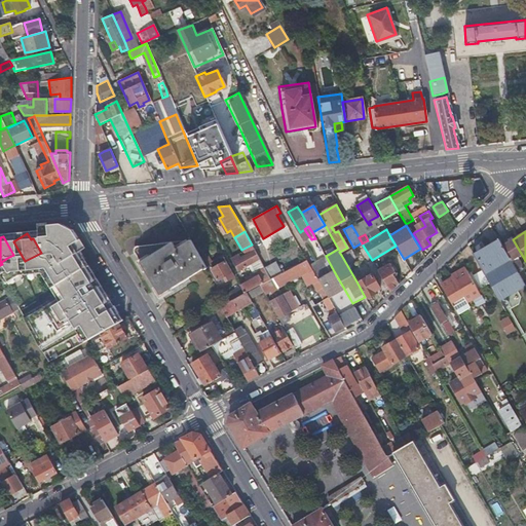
[(509,241),(501,246),(522,280),(525,278),(525,276),(522,269),(523,268),(517,257),(518,256),(520,259),(523,257),(513,239),(511,237),(508,239),(509,241)]
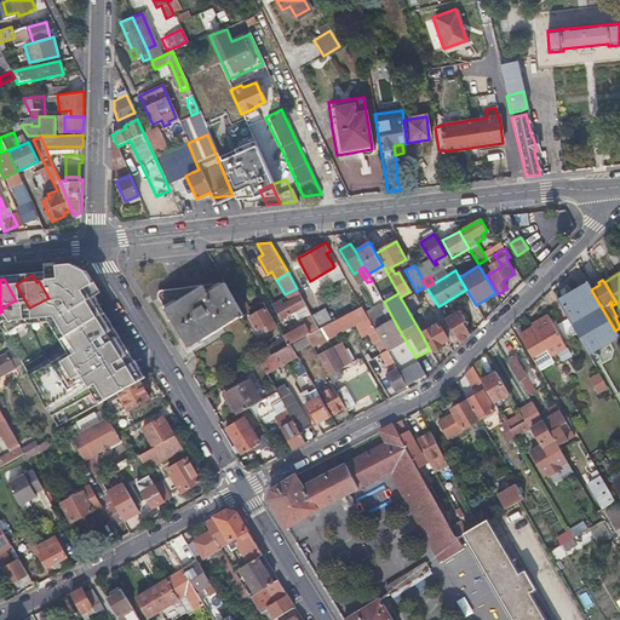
[(159,291),(158,291),(156,292),(156,293),(208,378),(262,346),(225,282),(159,291)]
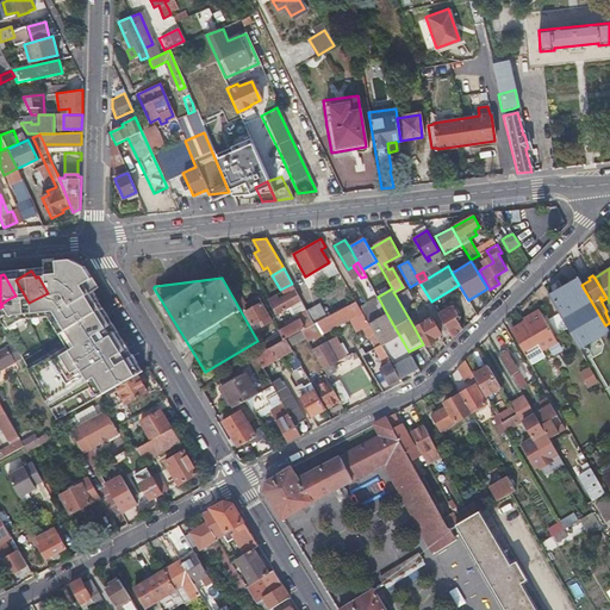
[(605,325),(582,285),(579,279),(549,296),(579,348),(609,330),(605,325)]
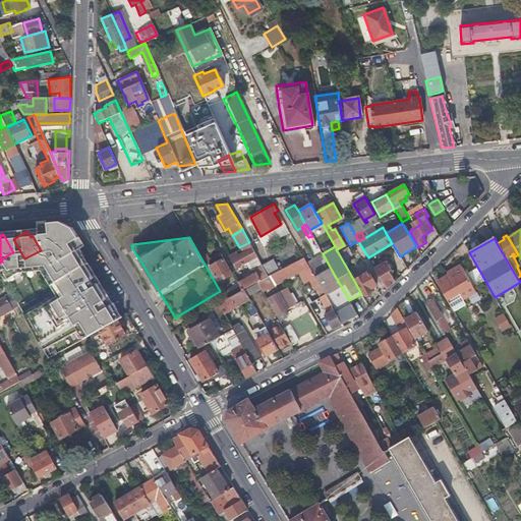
[(238,253),(237,252),(236,251),(228,256),(235,268),(246,263),(257,255),(251,246),(238,253)]
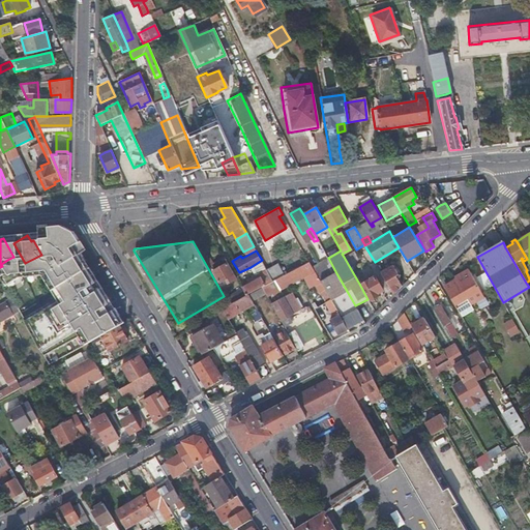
[(363,282),(347,255),(344,257),(359,284),(361,283),(363,282)]
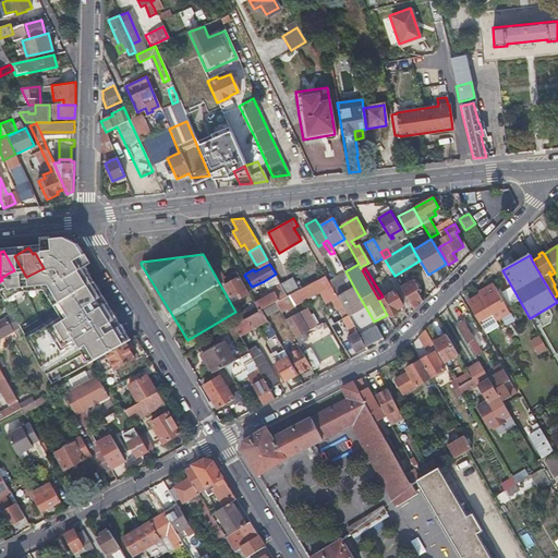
[(269,290),(281,283),(276,274),(264,281),(269,290)]
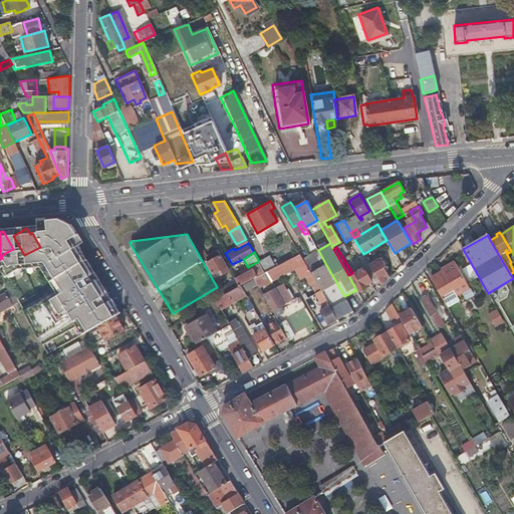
[(221,254),(214,258),(206,262),(212,272),(226,264),(221,254)]
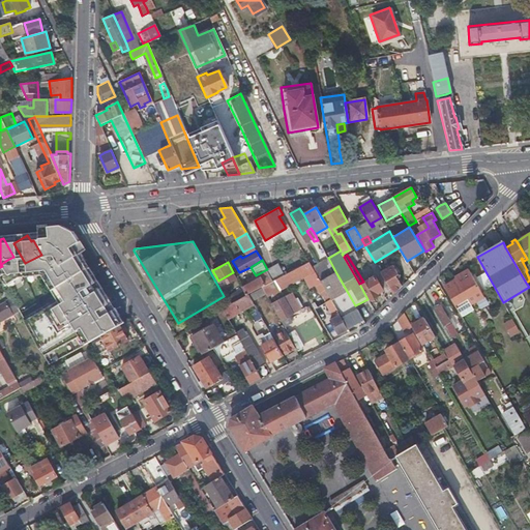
[(310,262),(265,285),(262,287),(267,295),(280,288),(281,289),(310,274),(314,282),(315,281),(326,302),(331,299),(321,283),(310,262)]
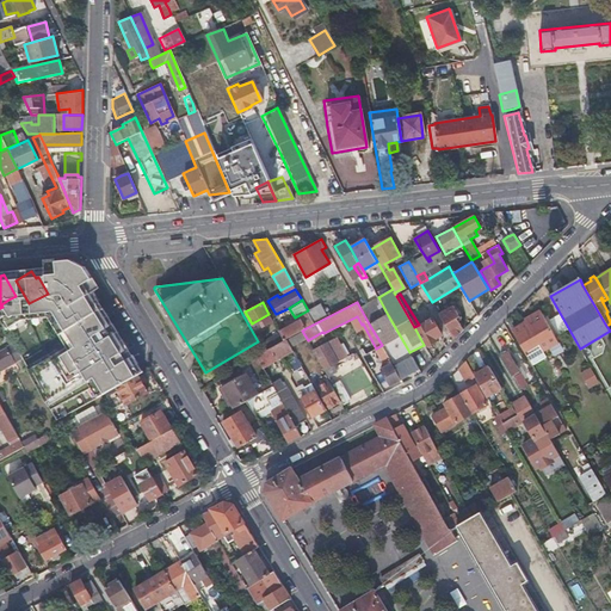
[(2,307),(0,308),(0,318),(10,335),(19,329),(6,306),(2,307)]
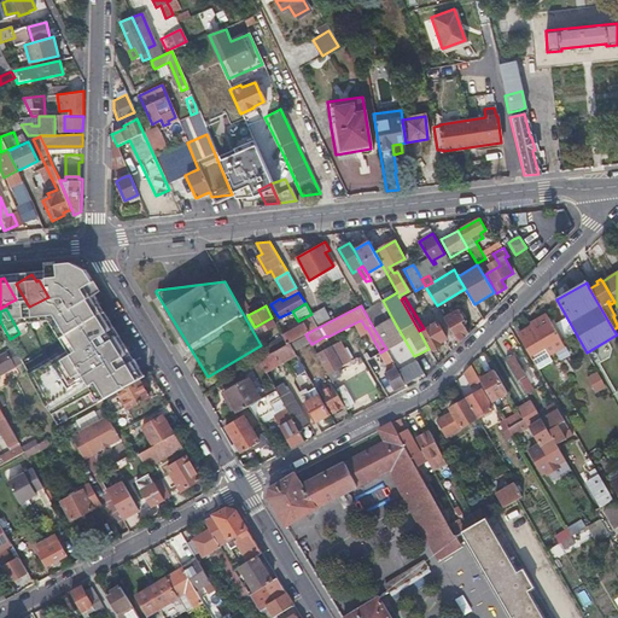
[(458,309),(444,318),(459,344),(468,334),(464,325),(466,324),(458,309)]
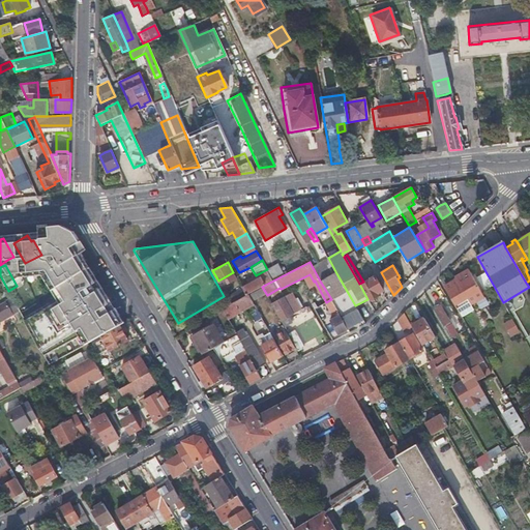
[(468,270),(461,274),(475,299),(482,295),(475,283),(468,270)]
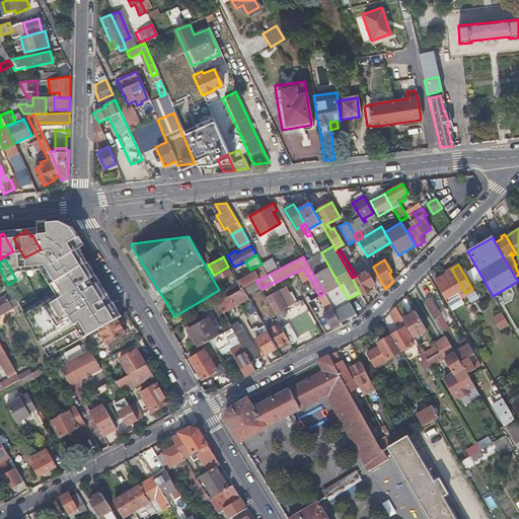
[(329,268),(314,277),(324,293),(326,298),(328,301),(344,292),(329,268)]
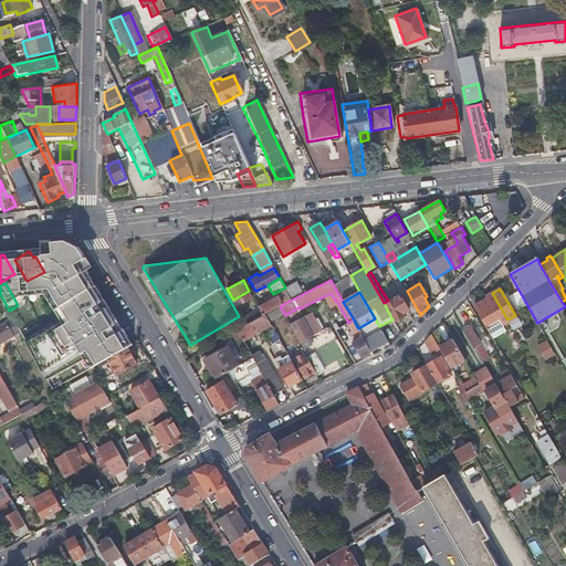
[(507,320),(492,293),(485,297),(486,301),(474,307),(488,331),(501,324),(507,320)]
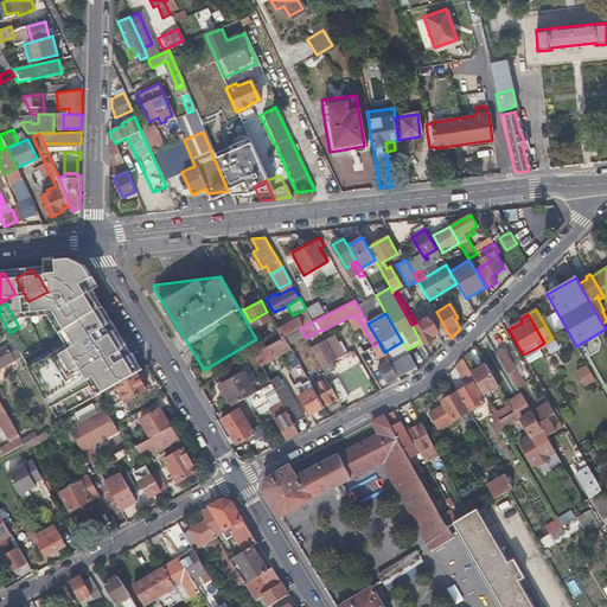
[(416,323),(414,324),(425,343),(433,338),(432,336),(439,332),(429,315),(416,323)]
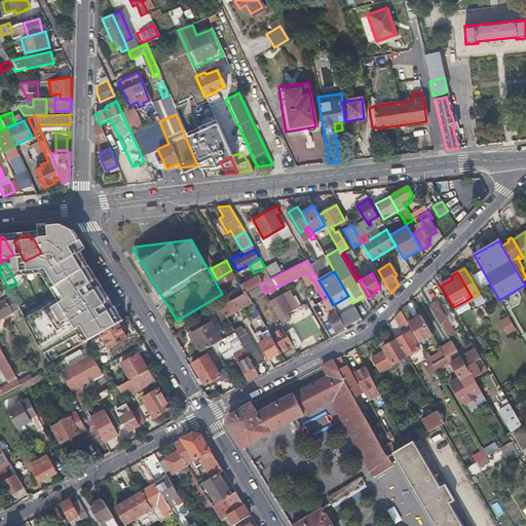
[(259,274),(249,279),(239,285),(245,293),(247,292),(260,285),(263,283),(259,274)]
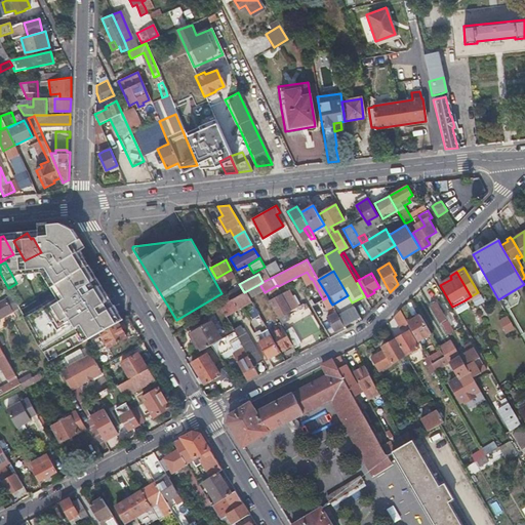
[(86,304),(93,316),(110,307),(118,303),(110,289),(86,304)]
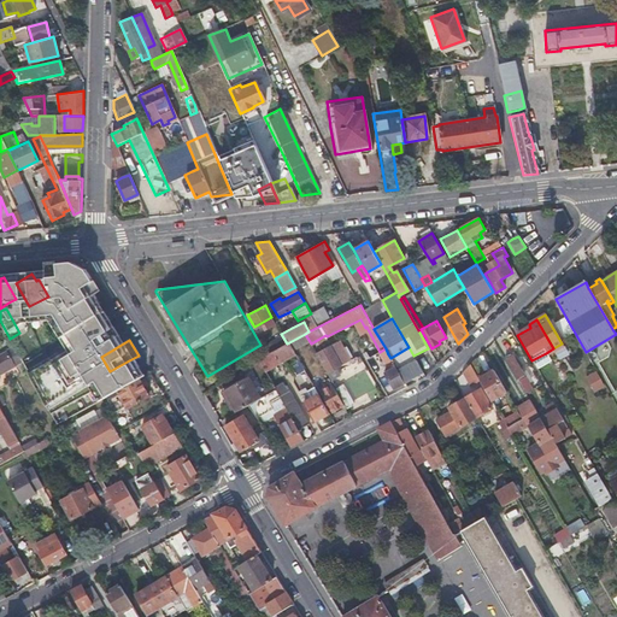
[(329,371),(338,366),(351,359),(340,340),(316,353),(327,372),(329,371)]
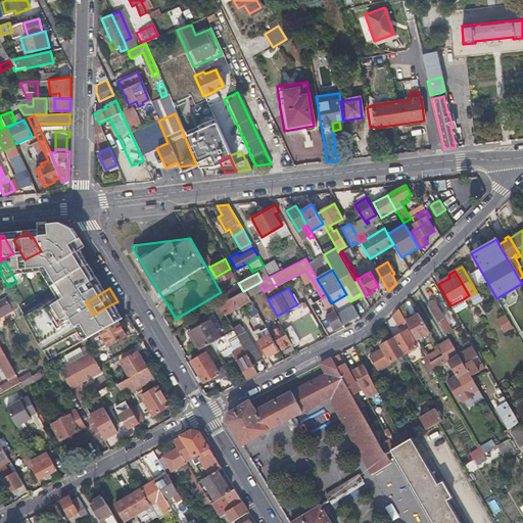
[(251,300),(245,290),(243,291),(225,301),(219,304),(225,315),(251,300)]
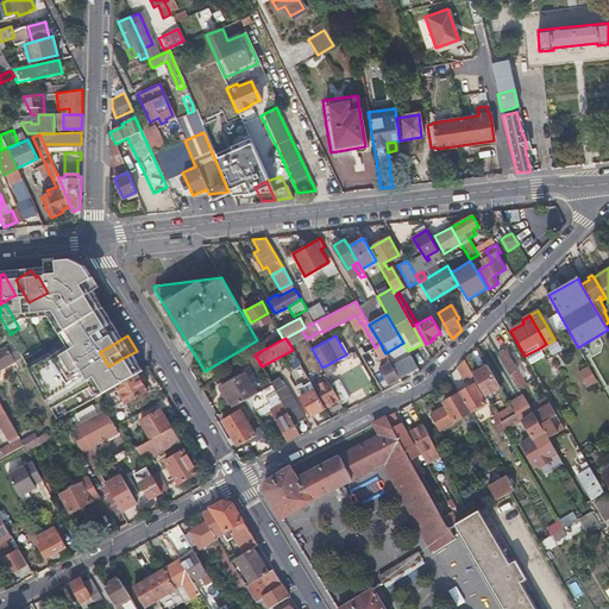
[(556,343),(554,339),(546,344),(539,349),(540,352),(556,343)]
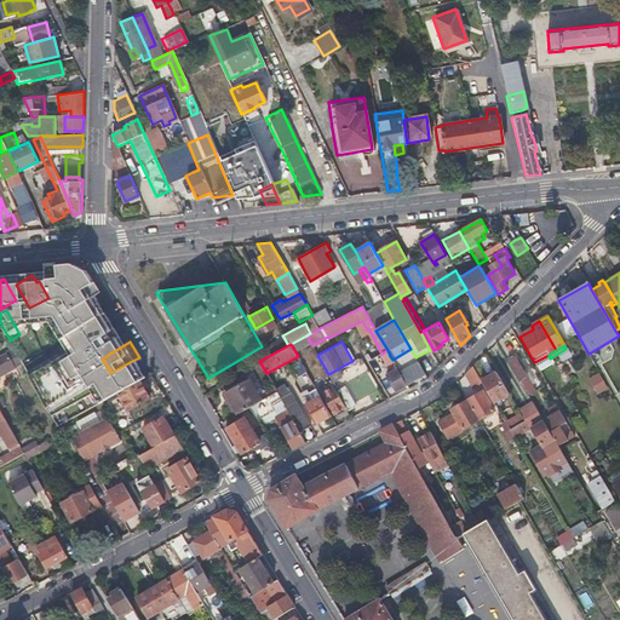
[(0,373),(19,362),(11,349),(0,355),(0,373)]
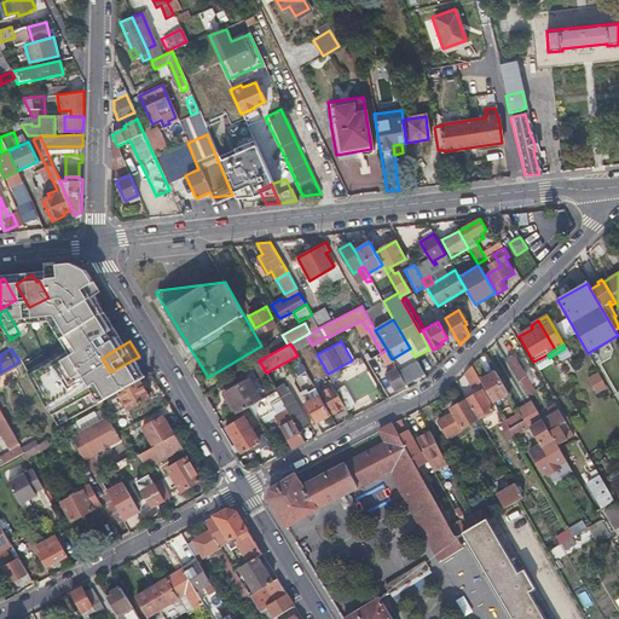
[(392,360),(392,359),(389,356),(383,359),(389,369),(386,371),(388,374),(387,375),(395,389),(406,383),(400,374),(392,360)]
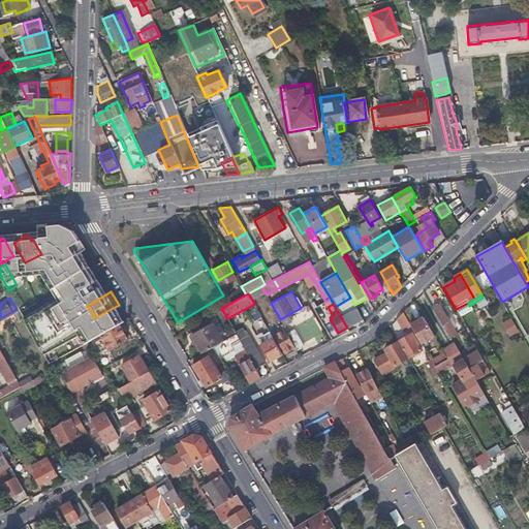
[(449,337),(453,335),(457,334),(439,304),(432,307),(449,337)]
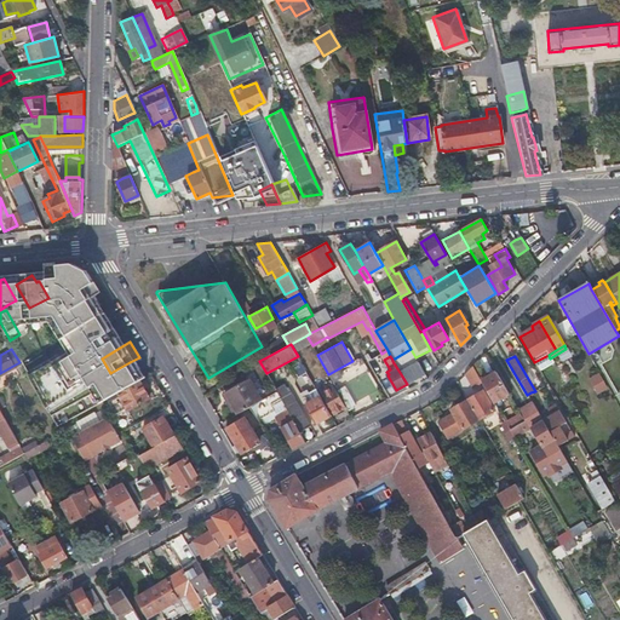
[(368,361),(372,367),(375,374),(383,369),(375,357),(368,361)]
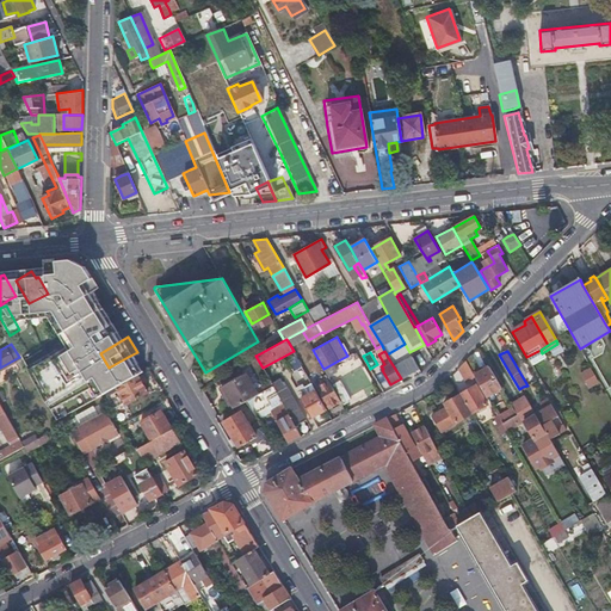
[(393,352),(387,356),(395,369),(400,365),(393,352)]
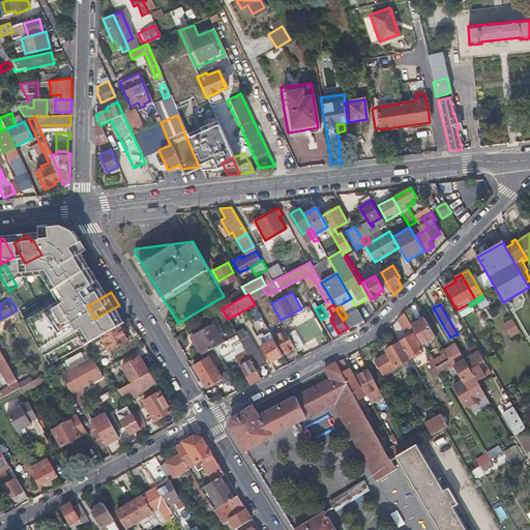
[(404,314),(411,325),(411,326),(421,344),(434,336),(423,318),(417,321),(409,307),(404,314)]
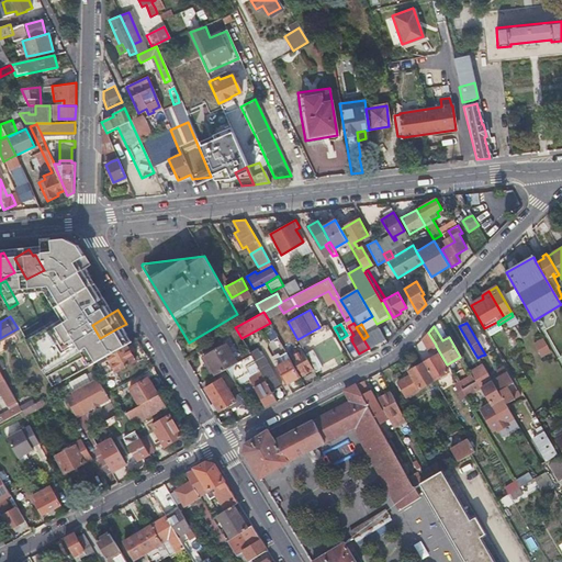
[(103,357),(126,345),(126,344),(117,328),(100,338),(94,340),(103,357)]
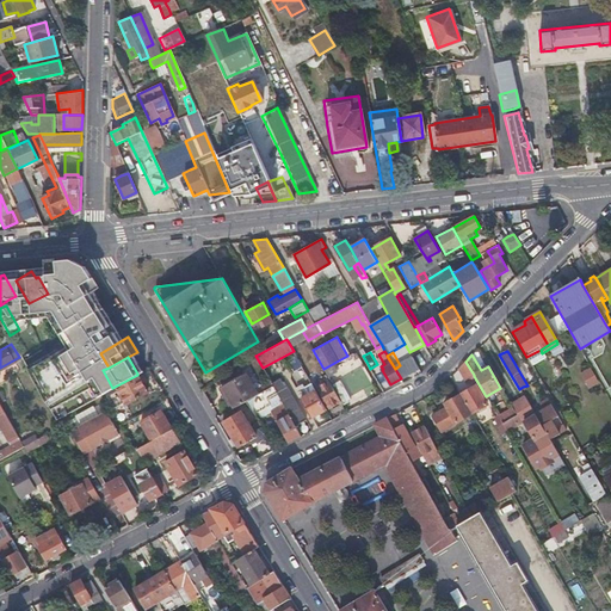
[(94,375),(98,374),(100,372),(92,358),(86,360),(94,375)]
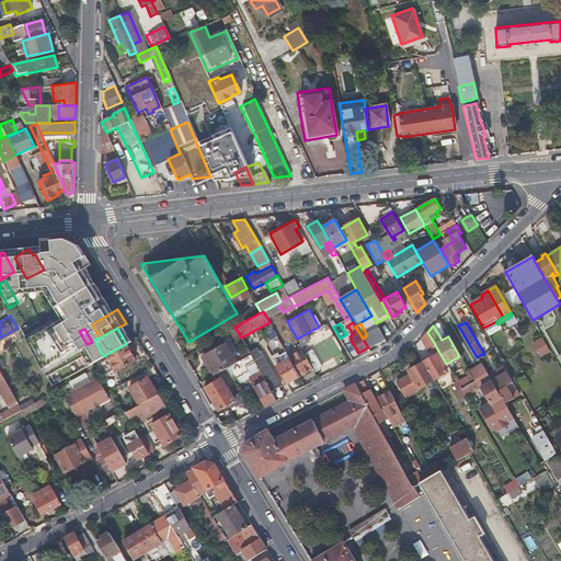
[(367,335),(363,339),(368,347),(385,339),(379,329),(367,335)]
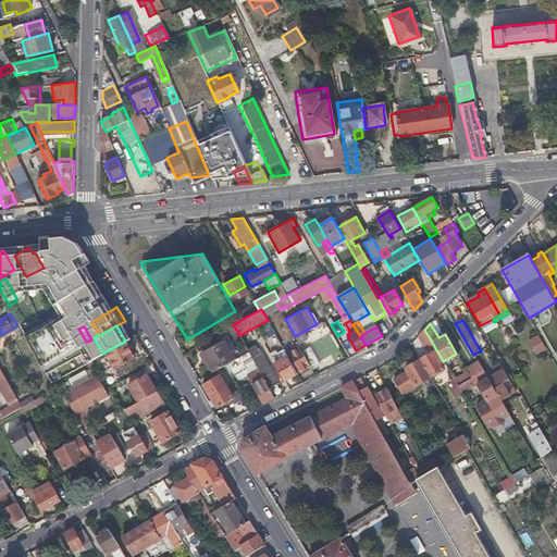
[(273,330),(269,331),(265,333),(269,339),(276,335),(273,330)]
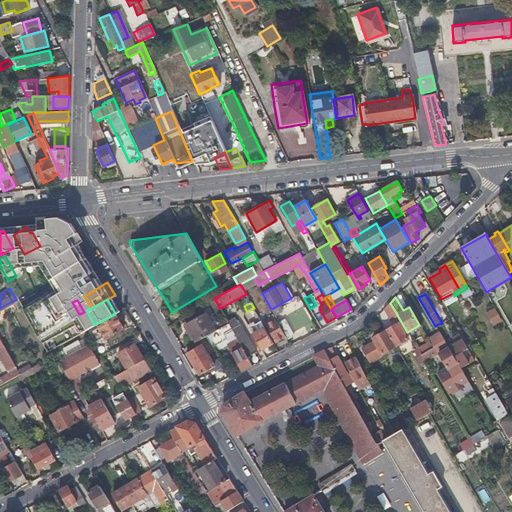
[(397,314),(390,303),(384,309),(390,320),(397,315),(397,314)]
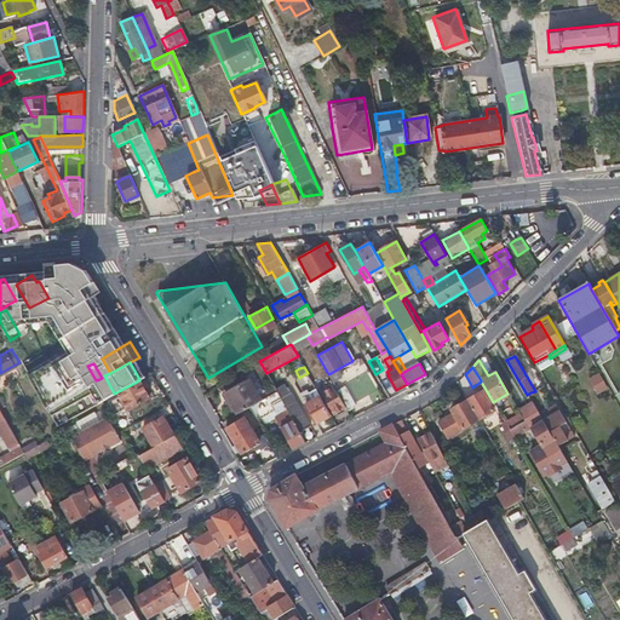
[(343,375),(339,368),(331,373),(334,379),(343,375)]
